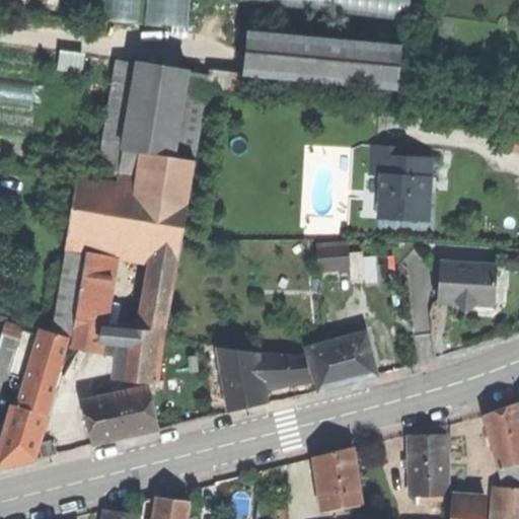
[(113,0),(114,17),(141,17),(141,0),(113,0)]
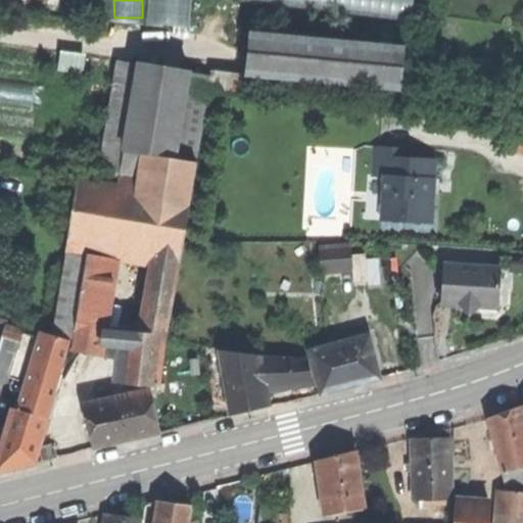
[(148,0),(147,20),(191,24),(192,0),(148,0)]
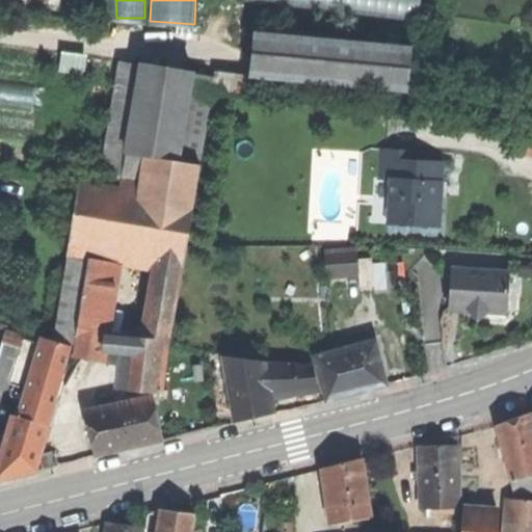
[(343,0),(343,3),(414,14),(416,0),(343,0)]
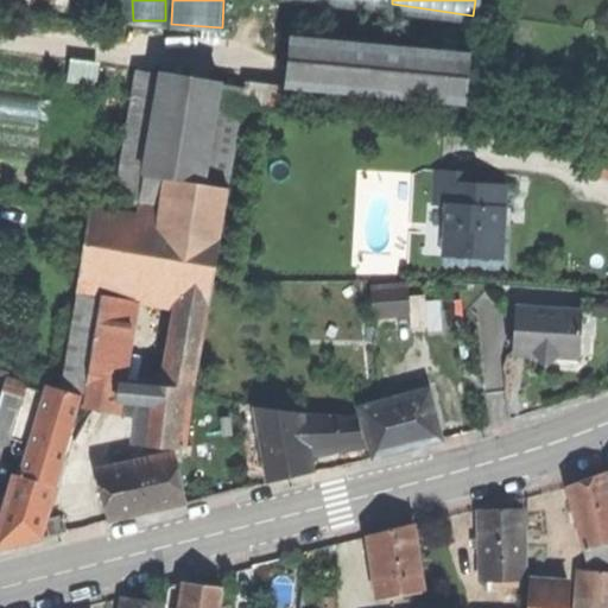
[(291,37),(286,87),(464,105),(470,55),(291,37)]
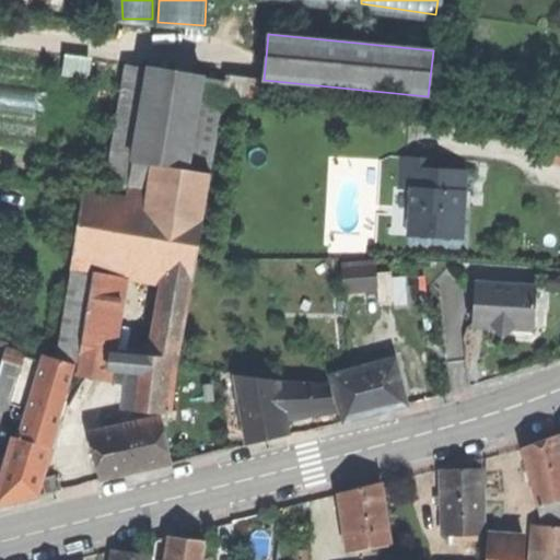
[(225,80),(127,63),(106,194),(160,202),(165,165),(210,173),(225,80)]
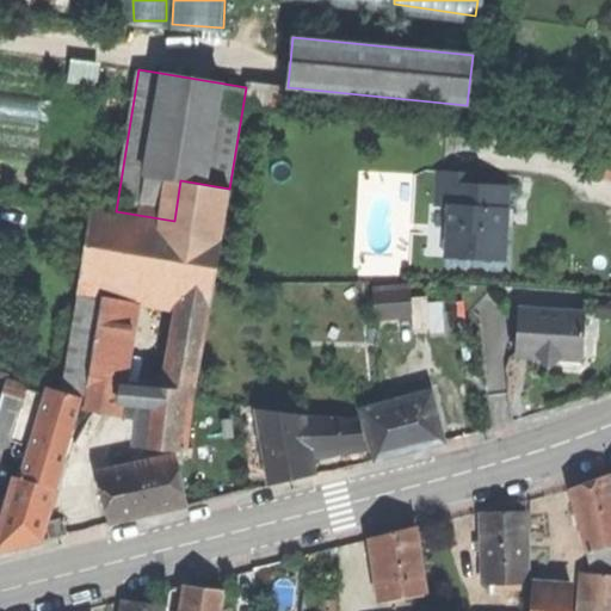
[(0,112),(41,112),(41,92),(0,92),(0,112)]
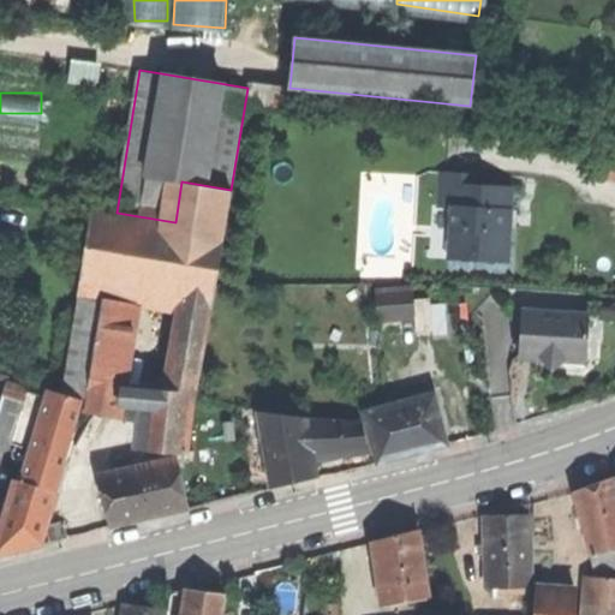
[(454,209),(451,260),(509,263),(511,231),(501,230),(502,212),(506,212),(507,190),(483,189),(484,177),(441,174),(439,207),(439,208),(454,209)]
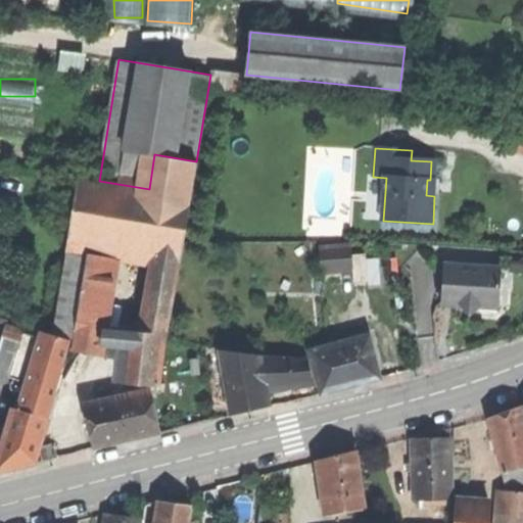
[(190,196),(196,161),(154,154),(149,189),(190,196)]
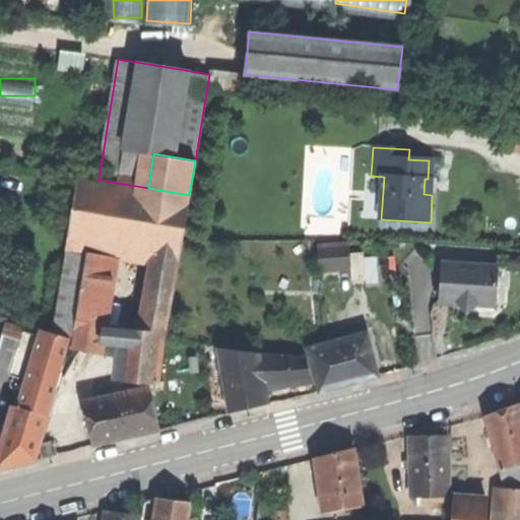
[(365,218),(381,219),(384,177),(371,176),(371,175),(368,174),(365,218)]
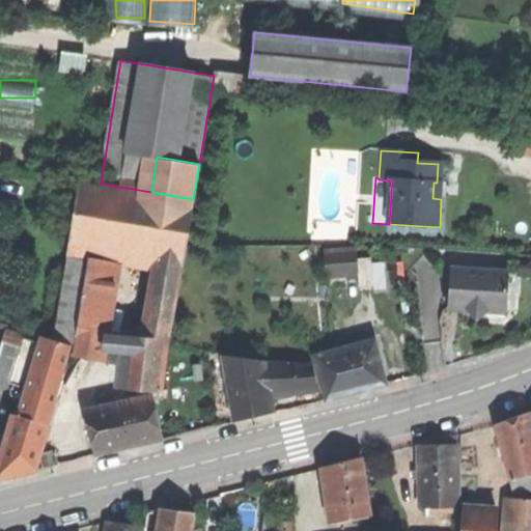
[(70,245),(89,248),(101,184),(80,180),(70,245)]
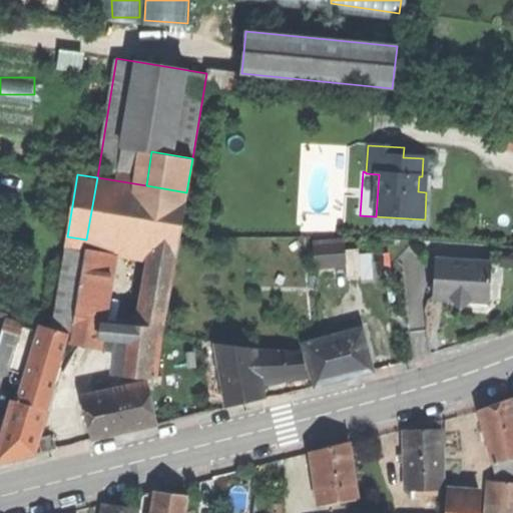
[(427,176),(422,176),(419,176),(418,191),(426,192),(427,184),(427,176)]
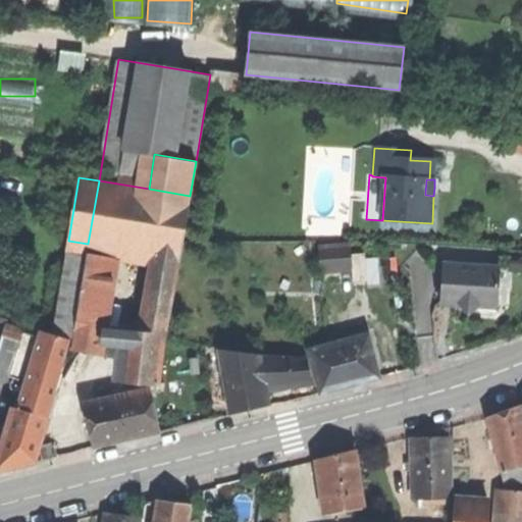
[(187,213),(190,196),(149,189),(99,180),(88,244),(94,245),(102,199),(187,213)]
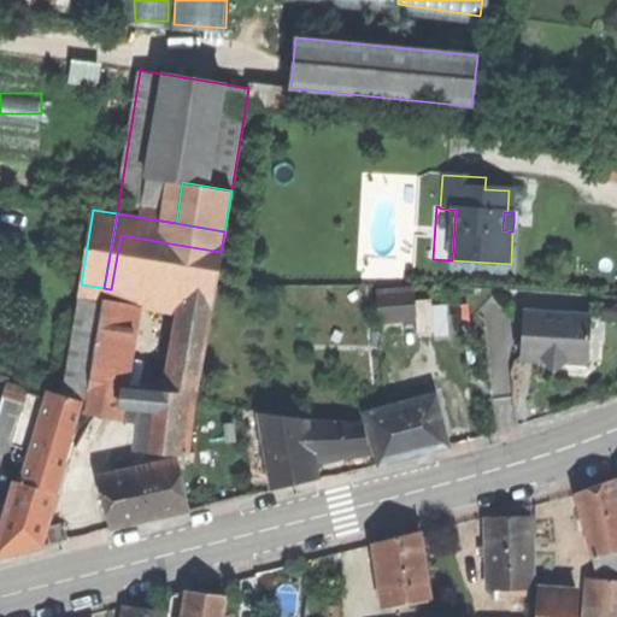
[(211,311),(221,252),(121,235),(111,289),(111,294),(129,298),(183,306),(211,311)]
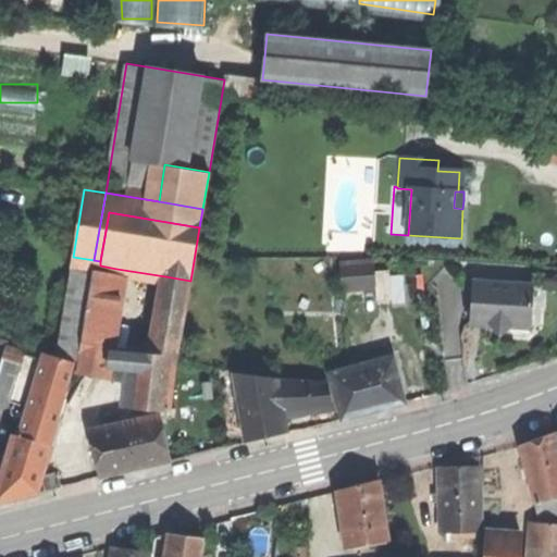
[(108,331),(116,269),(100,265),(100,261),(94,260),(84,327),(108,331)]
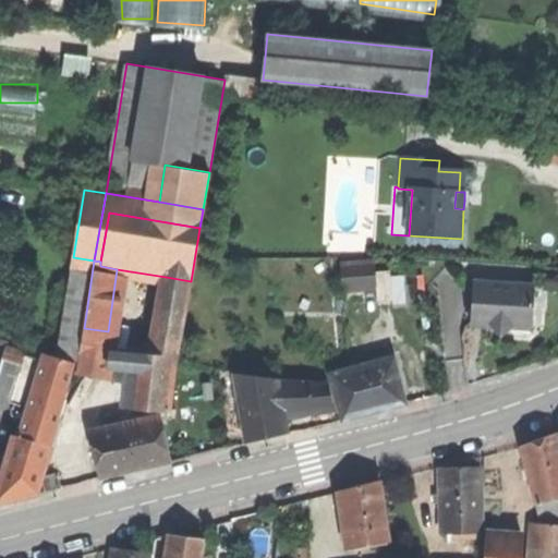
[(343,267),(344,289),(377,287),(376,274),(375,265),(343,267)]
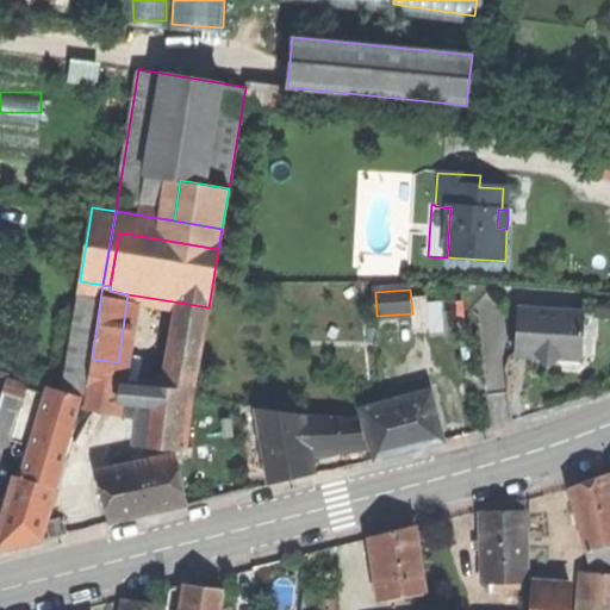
[(427,298),(411,299),(412,313),(414,331),(429,330),(428,305),(427,298)]
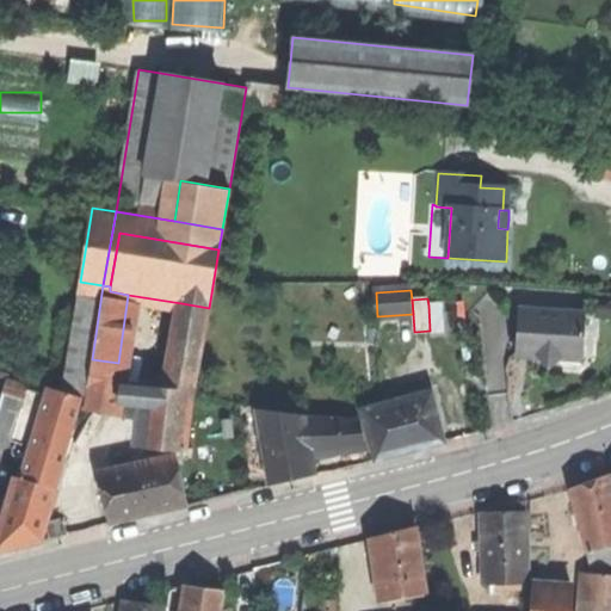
[(203,344),(209,308),(181,303),(176,339),(203,344)]
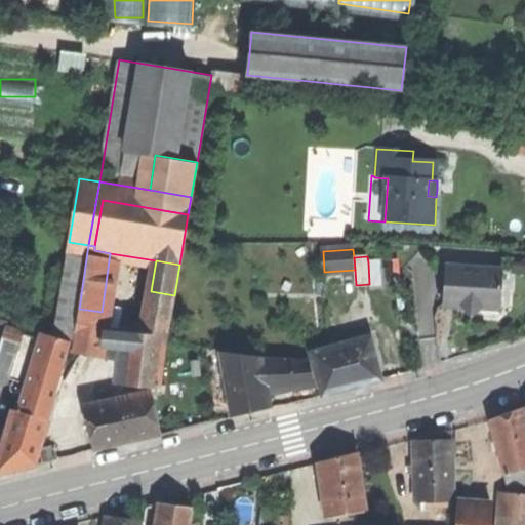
[(381,261),(368,263),(369,284),(369,287),(384,287),(381,261)]
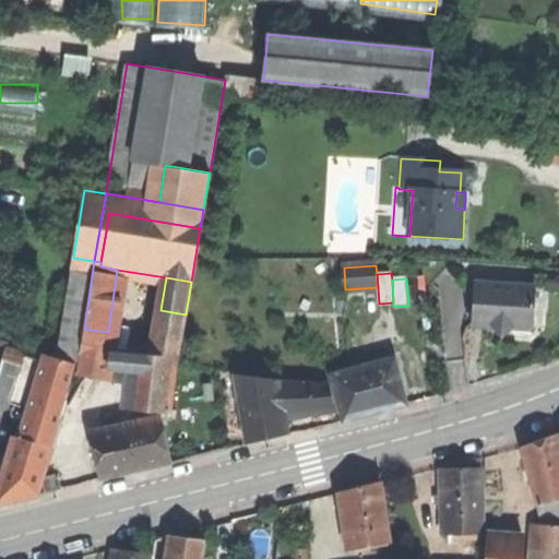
[(536,290),(476,286),(474,318),(485,319),(491,329),(502,341),(512,330),(533,332),(535,310),(536,290)]
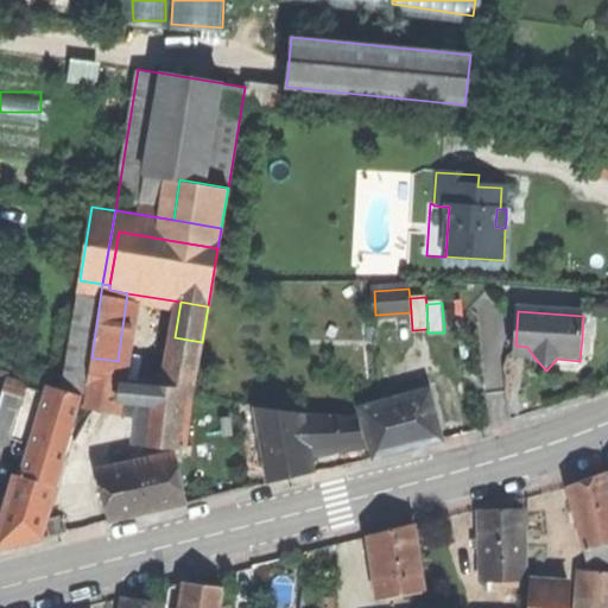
[(194,390),(202,342),(175,337),(169,373),(168,386),(191,388),(194,390)]
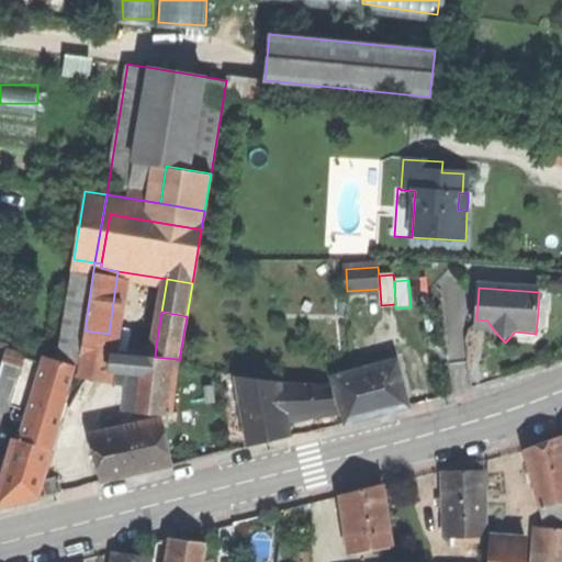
[(475,329),(494,330),(487,321),(476,319),(475,329)]
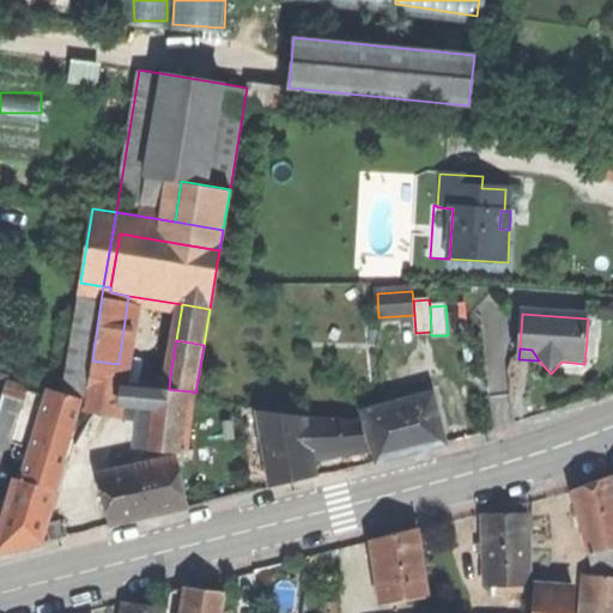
[(111,413),(119,364),(92,360),(85,410),(111,413)]
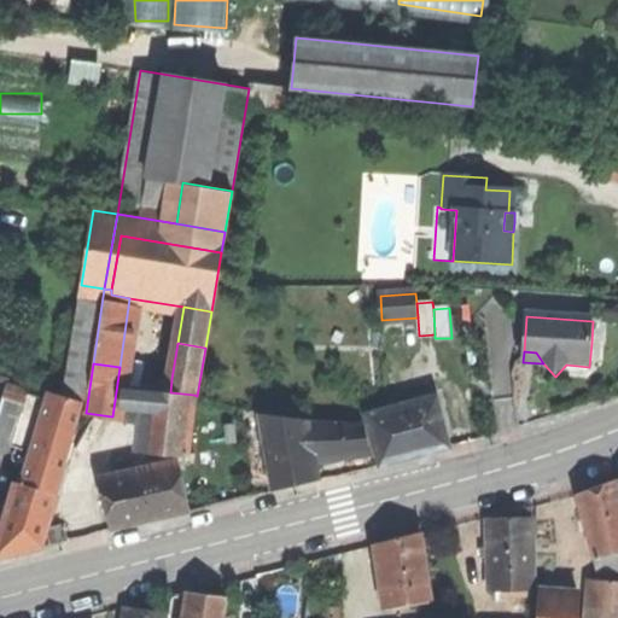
[(156,383),(155,390),(170,392),(172,379),(162,378),(156,383)]
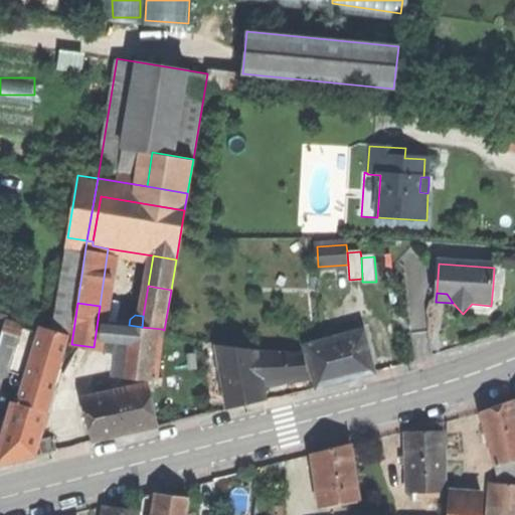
[(0,341),(0,370),(9,373),(22,328),(5,323),(0,341)]
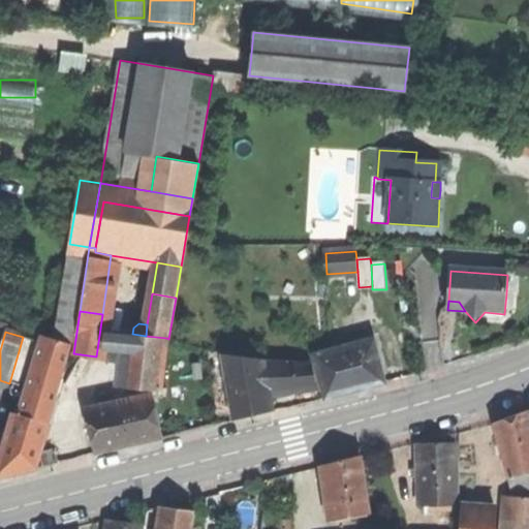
[(160,390),(166,338),(146,336),(132,334),(127,386),(160,390)]
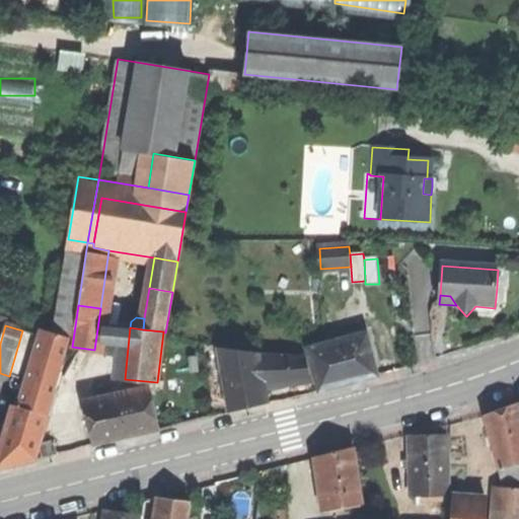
[(42,385),(58,390),(71,345),(22,330),(9,376),(42,385)]
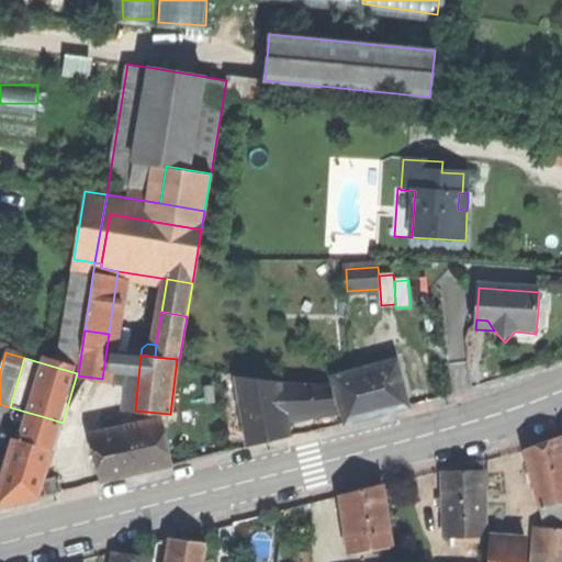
[(335,378),(347,425),(384,415),(409,408),(397,362),(335,378)]
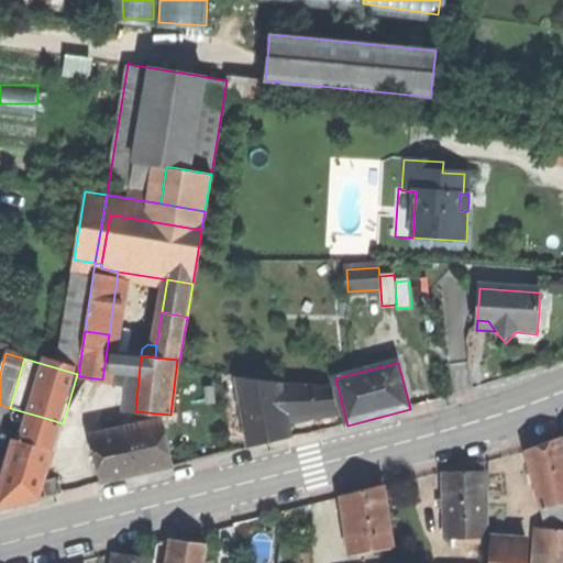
[(235,378),(249,446),(271,442),(293,438),(289,420),(282,384),(235,378)]
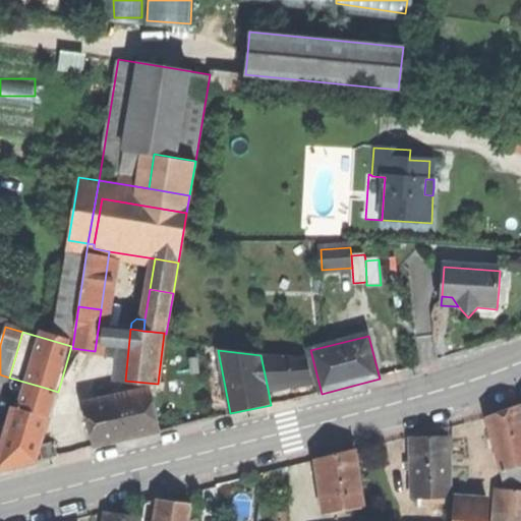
[(307,357),(261,355),(268,389),(312,380),(307,357)]
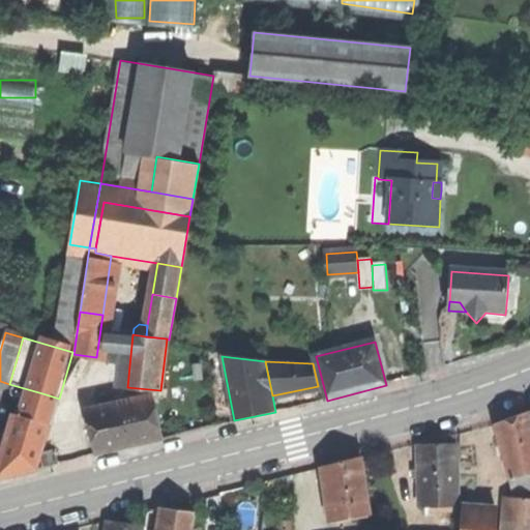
[(51,425),(59,399),(42,393),(34,421),(51,425)]
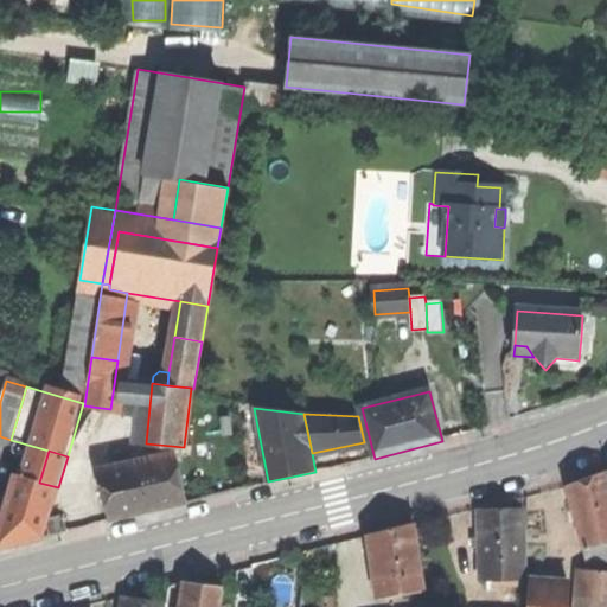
[(96,472),(108,521),(147,511),(186,503),(174,454),(96,472)]
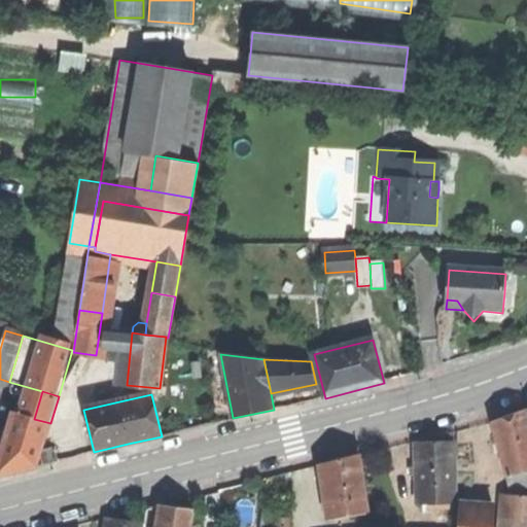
[(507,418),(494,423),(506,476),(526,469),(526,431),(523,412),(507,418)]
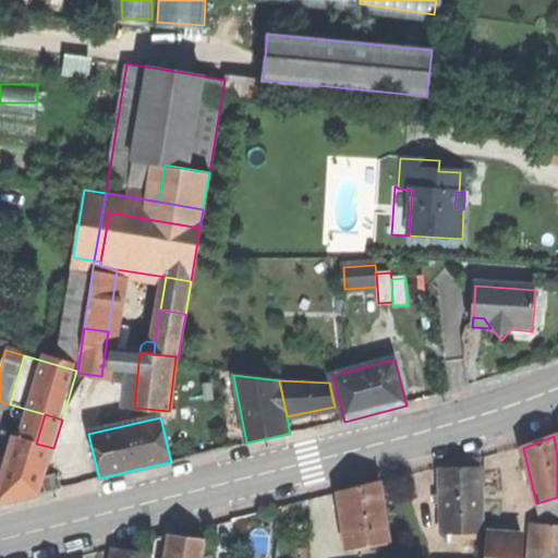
[(40,495),(53,448),(36,444),(14,437),(0,485),(0,501),(16,499),(40,495)]
